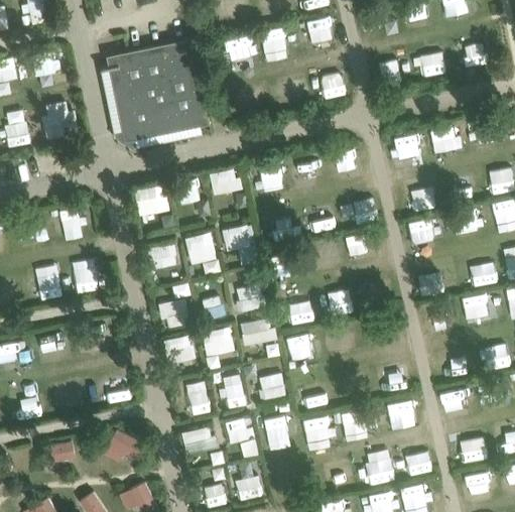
[(22,8),(23,24),(47,22),(45,0),(27,0),(28,7),(22,8)]
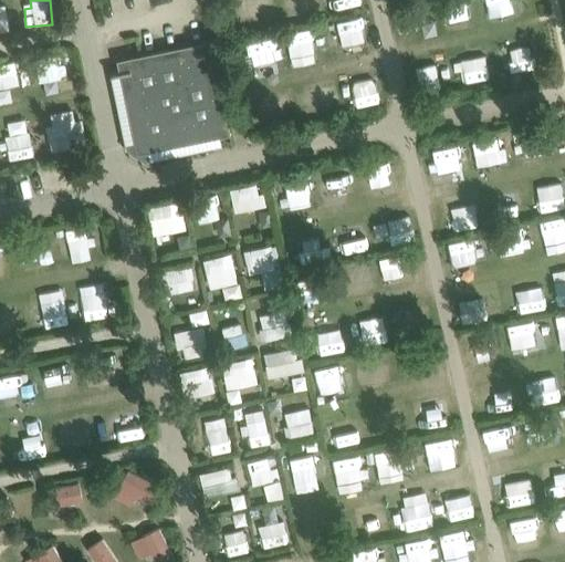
[(292,0),(295,18),(310,16),(307,0),(292,0)]
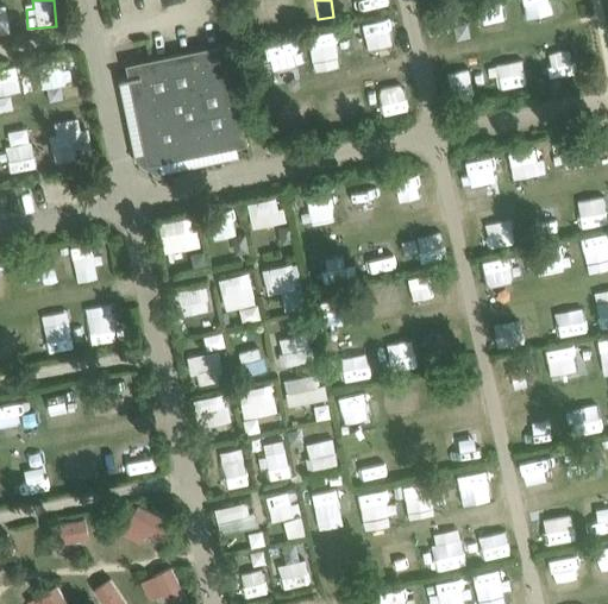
[(519,0),(525,29),(547,24),(541,0),(519,0)]
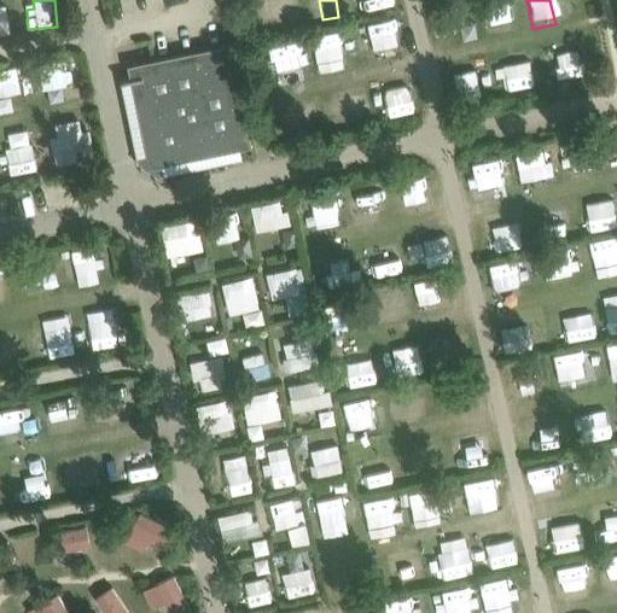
[(0,38),(10,36),(6,7),(0,7),(0,38)]
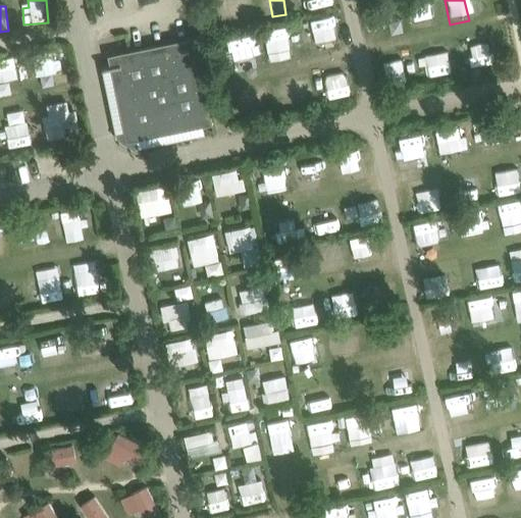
[(118,151),(213,134),(195,39),(101,56),(118,151)]
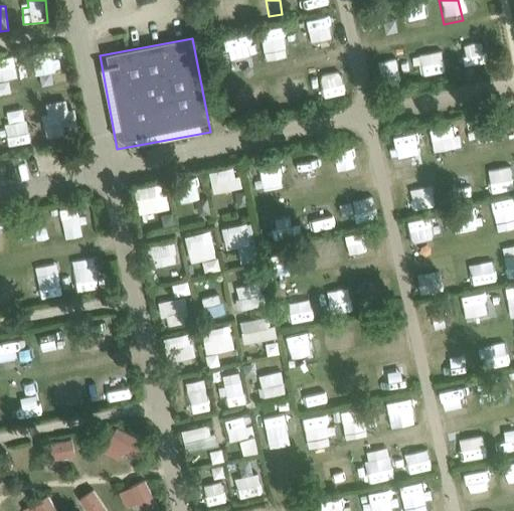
[(470,63),(485,60),(482,45),(468,47),(470,63)]
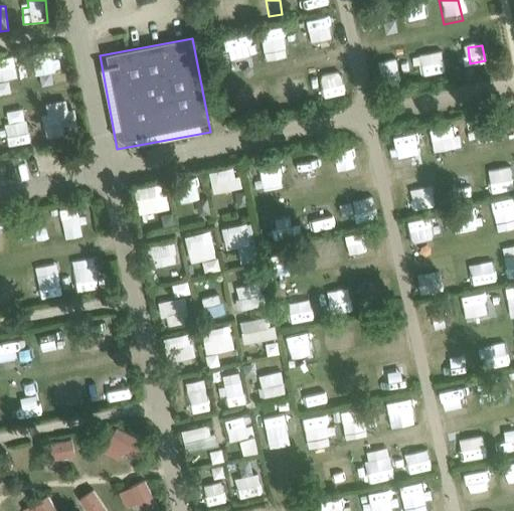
[(427,74),(448,71),(444,50),(423,53),(427,74)]
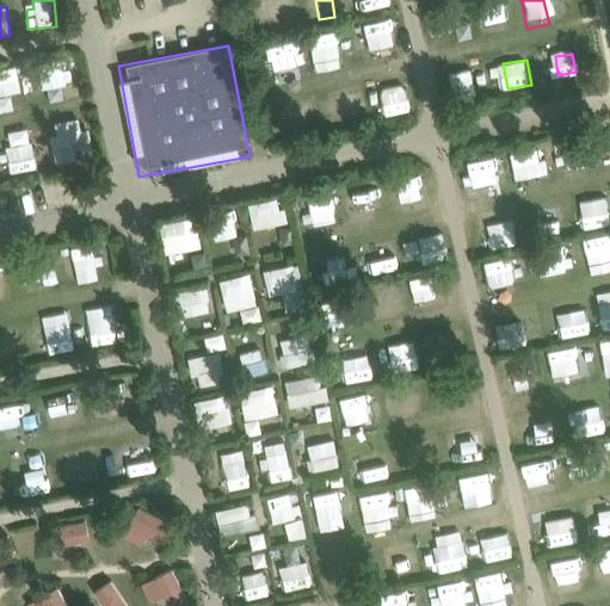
[(42,92),(55,91),(56,103),(79,101),(76,69),(71,69),(71,62),(39,63),(42,92)]
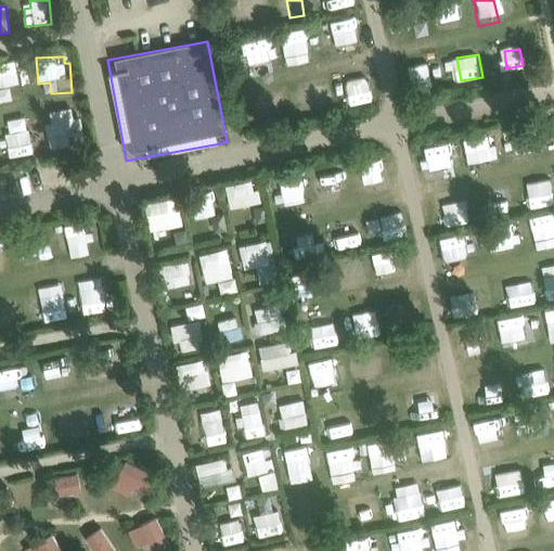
[(15,62),(0,63),(0,88),(18,86),(15,62)]
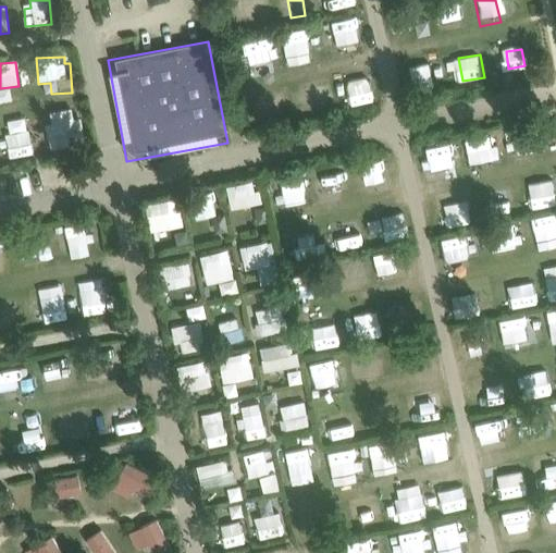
[(349,83),(354,107),(375,102),(371,80),(349,83)]
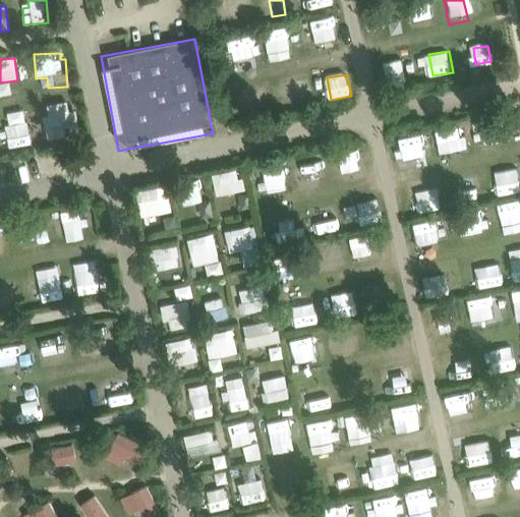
[(0,97),(11,95),(9,82),(0,83),(0,97)]
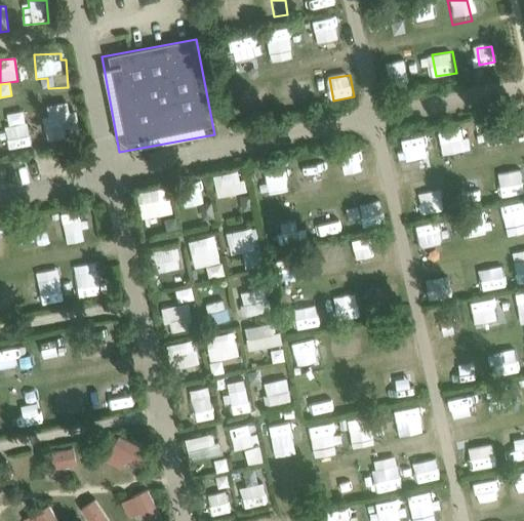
[(68,103),(43,106),(48,142),(79,137),(76,112),(69,113),(68,103)]
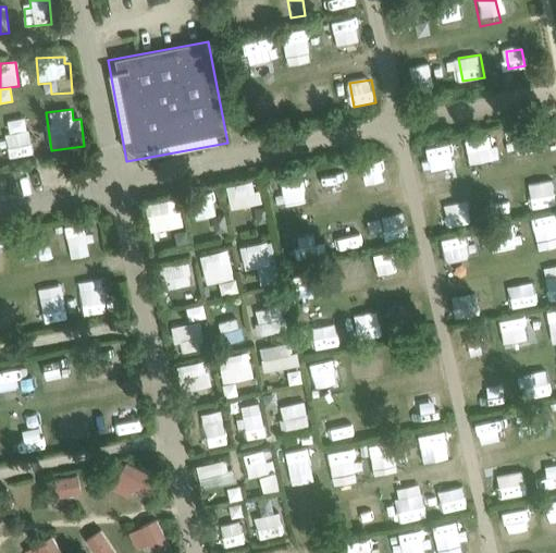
[(519,154),(541,152),(540,133),(518,135),(519,154)]
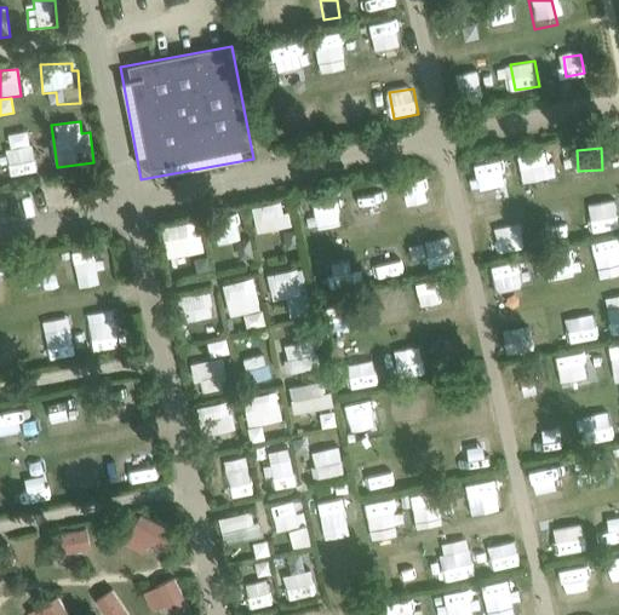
[(30,150),(4,154),(6,178),(34,174),(30,150)]
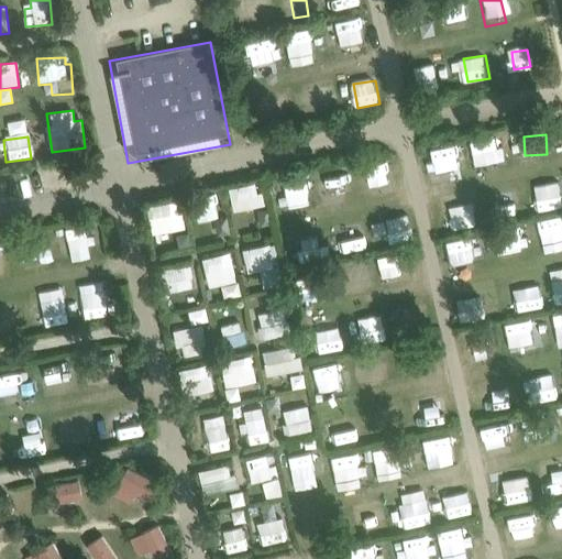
[(365,164),(368,198),(390,196),(387,162),(365,164)]
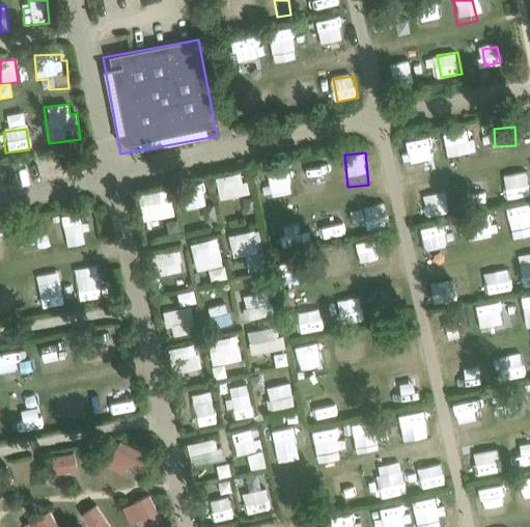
[(215,177),(220,201),(247,196),(243,172),(215,177)]
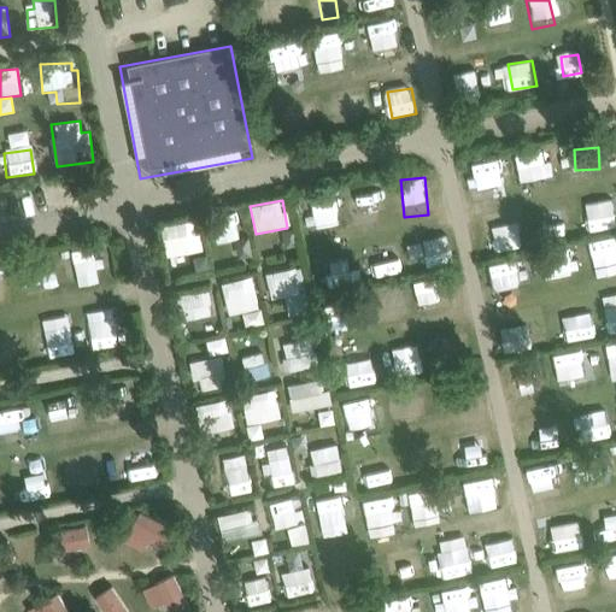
[(585,229),(606,227),(604,204),(582,206),(585,229)]
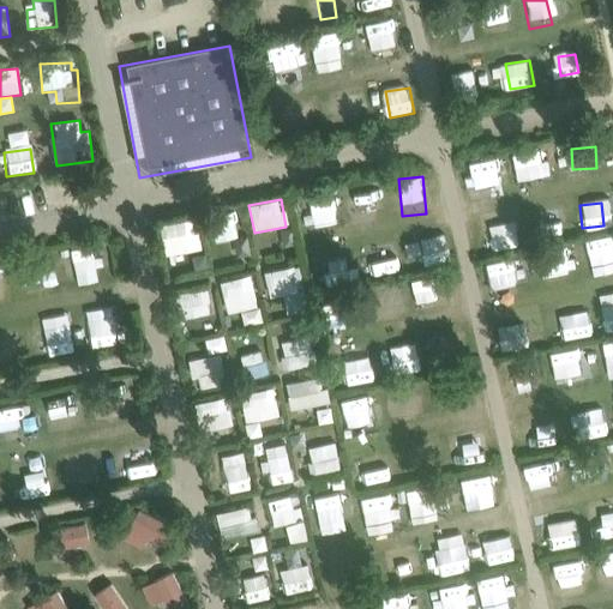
[(542,239),(570,235),(566,210),(539,213),(542,239)]
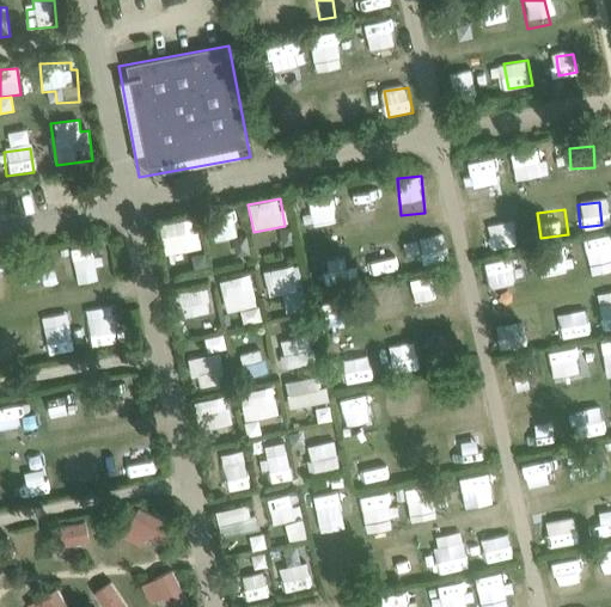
[(211,219),(217,243),(238,237),(232,213),(211,219)]
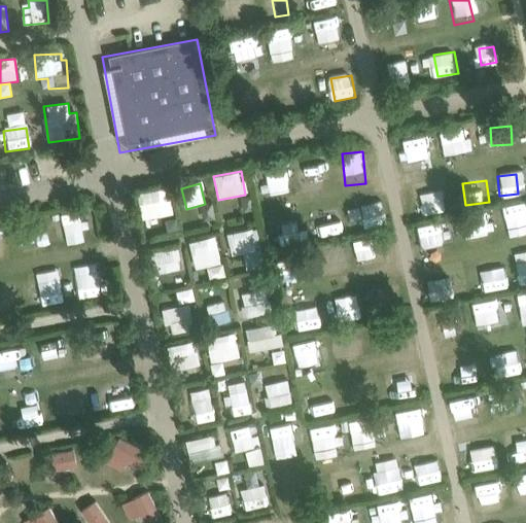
[(168,189),(138,194),(141,221),(171,217),(168,189)]
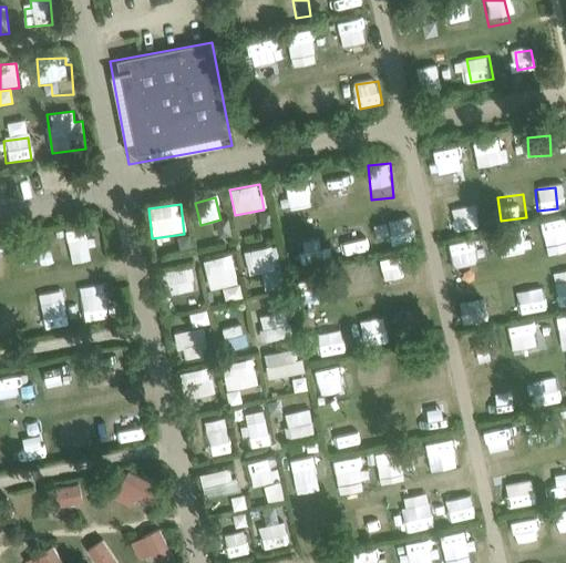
[(392,244),(417,238),(410,214),(387,221),(392,244)]
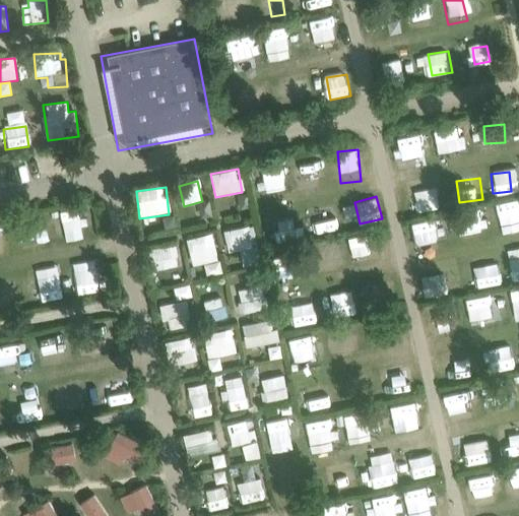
[(504,227),(518,223),(518,201),(500,205),(504,227)]
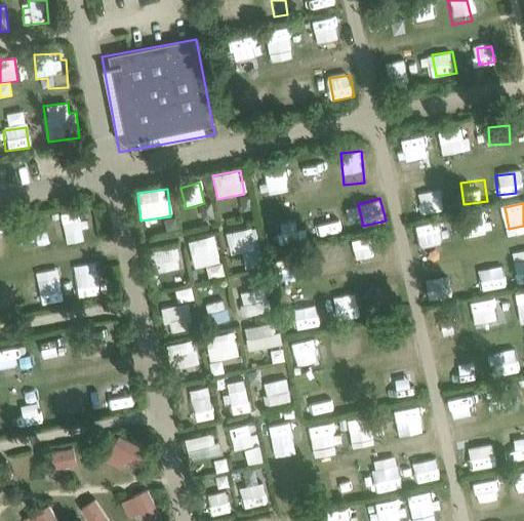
[(458,221),(467,244),(485,238),(478,215),(458,221)]
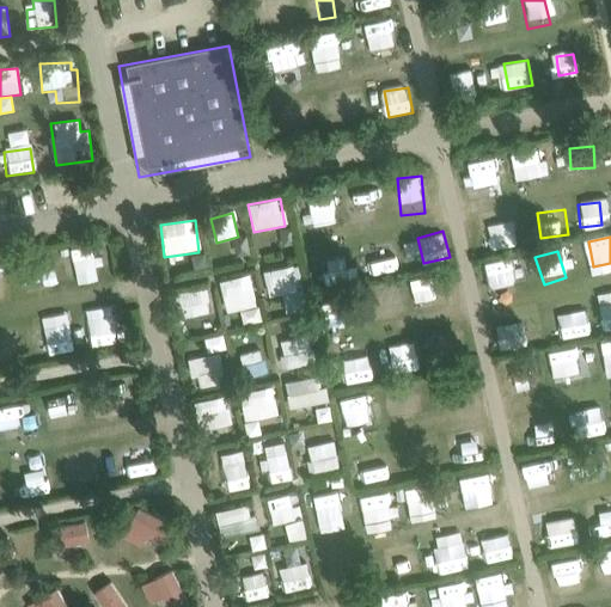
[(391,252),(364,255),(366,275),(392,271),(391,252)]
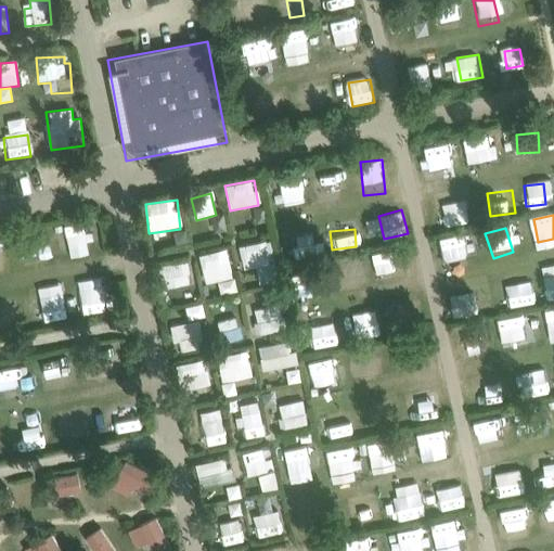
[(240,245),(243,269),(273,265),(270,242),(240,245)]
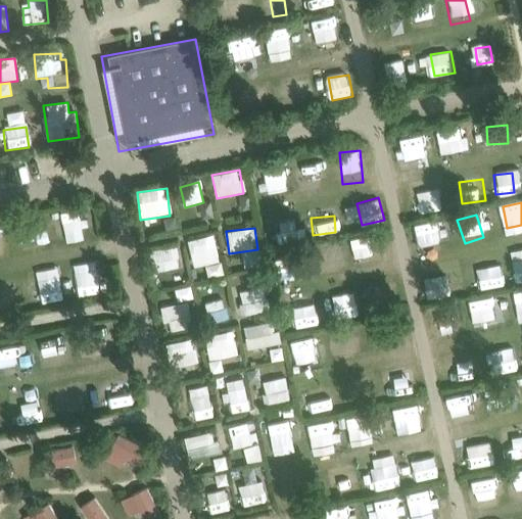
[(194,268),(221,262),(214,234),(188,240),(194,268)]
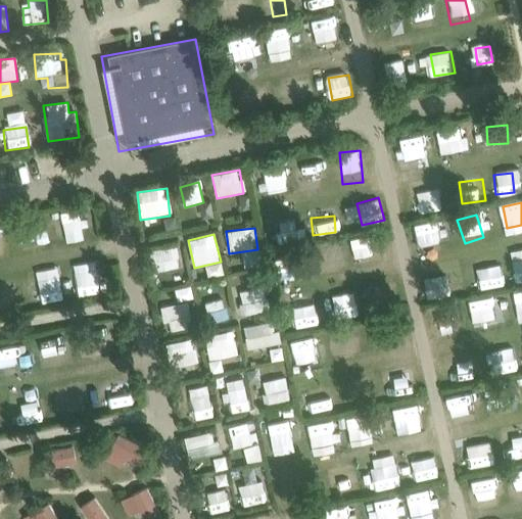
[(148,251),(151,273),(180,269),(177,248),(148,251)]
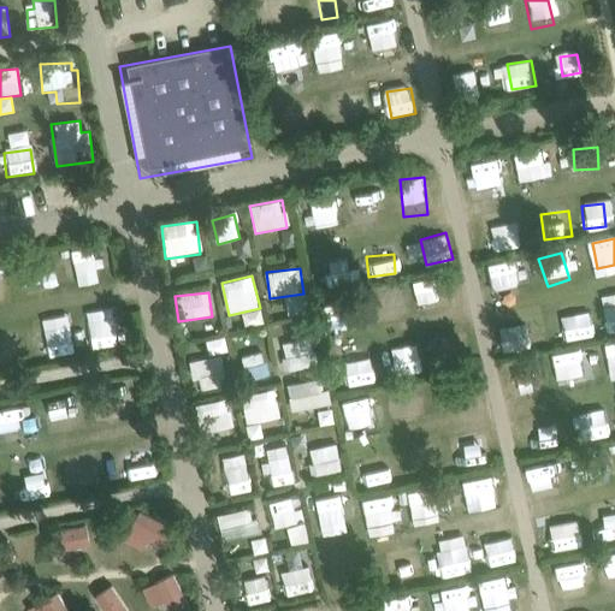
[(261,309),(241,314),(244,328),(265,324),(261,309)]
